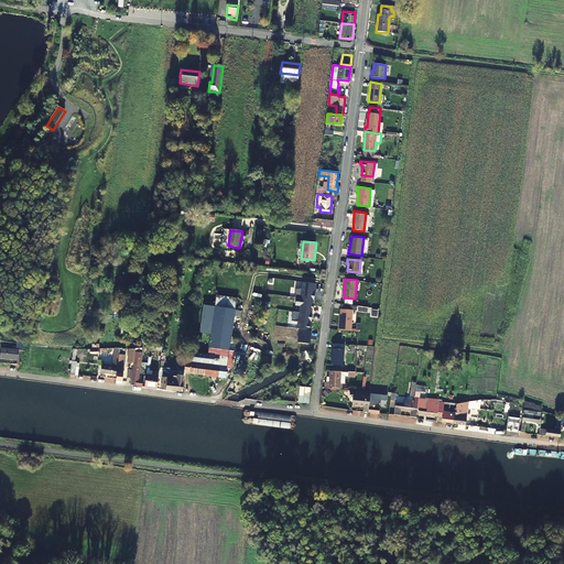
[(315,284),(303,282),(302,289),(295,289),(294,297),(296,299),(313,301),(314,301),(315,293),(314,293),(315,284)]
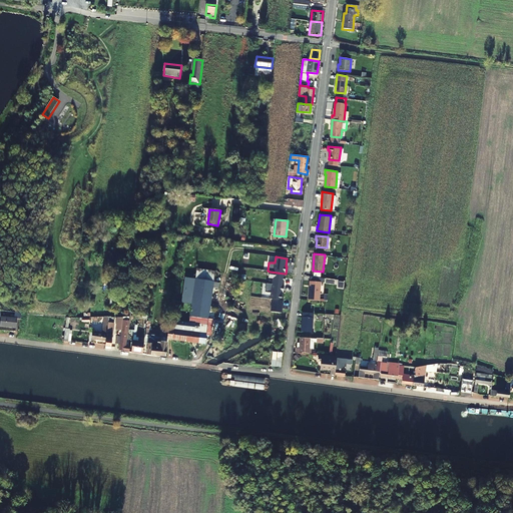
[(197,270),(189,323),(175,321),(172,340),(205,344),(206,335),(216,336),(217,326),(208,325),(215,272),(197,270)]
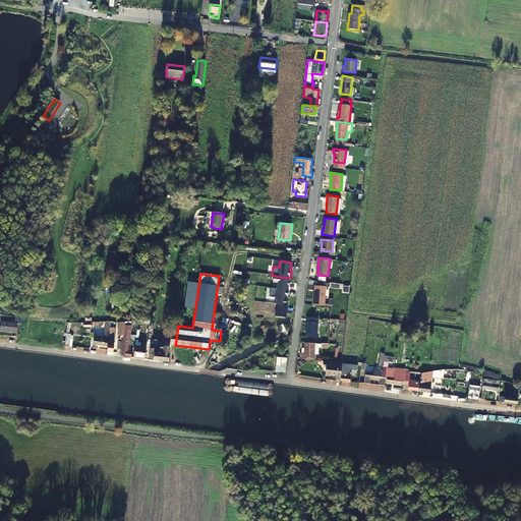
[(277,283),(277,289),(288,290),(289,278),(274,276),(273,282),(277,283)]
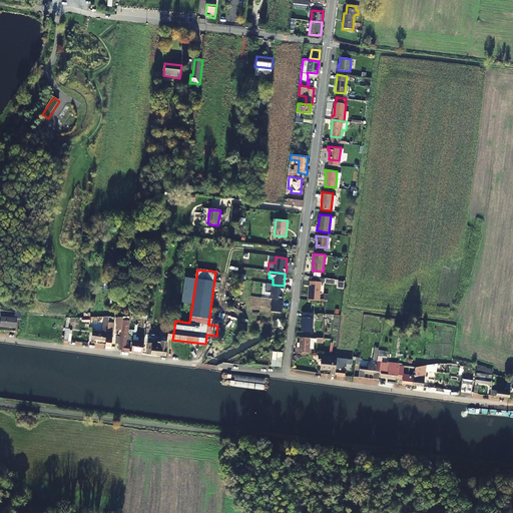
[(308,300),(320,301),(321,282),(311,282),(310,296),(309,296),(308,300)]
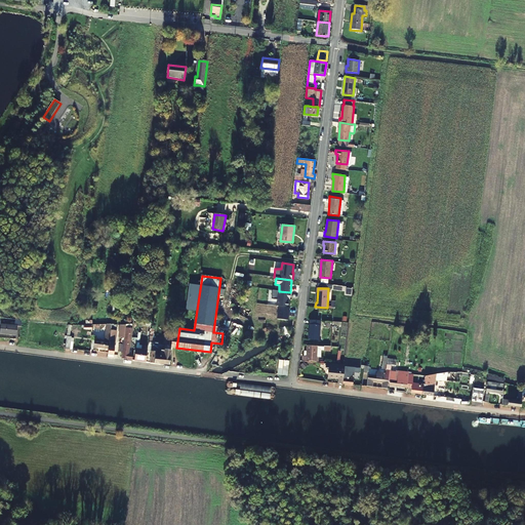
[(279,291),(273,290),(272,299),(278,299),(277,306),(288,308),(289,299),(290,299),(290,292),(279,291)]
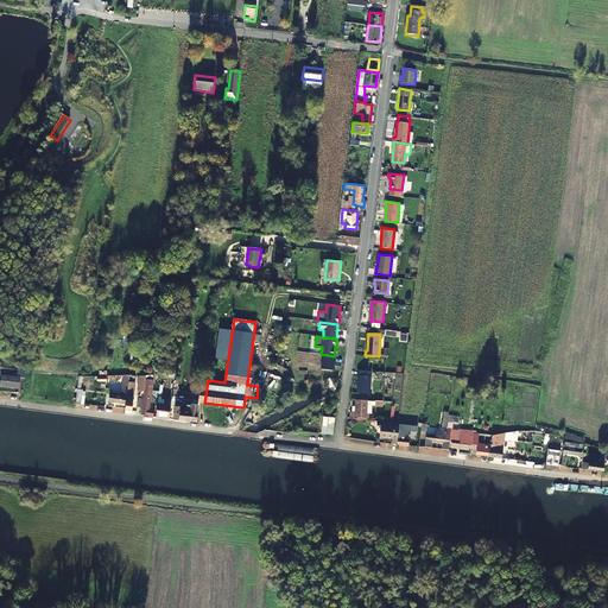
[(20,378),(25,378),(26,369),(0,367),(0,368),(0,386),(19,388),(20,378)]
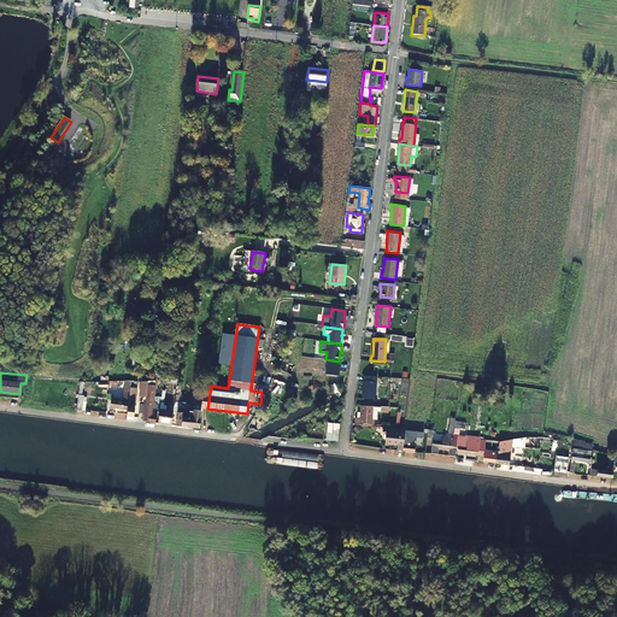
[(363,399),(376,400),(377,377),(364,376),(363,399)]
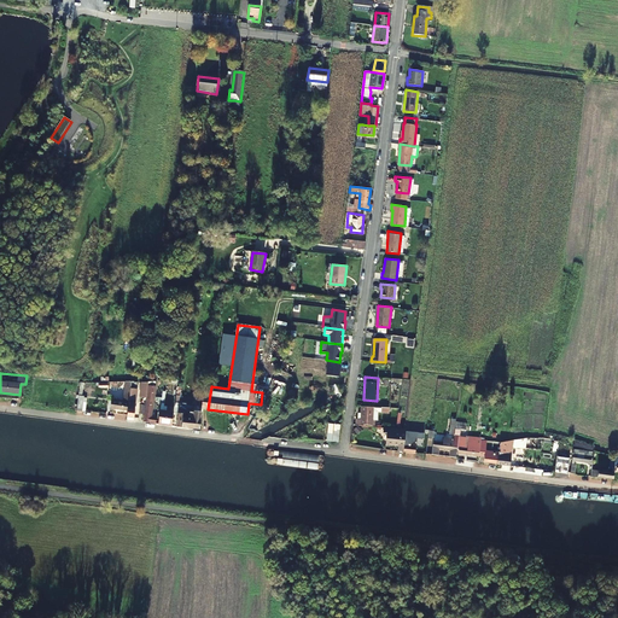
[(437,380),(436,398),(450,398),(452,380),(437,380)]
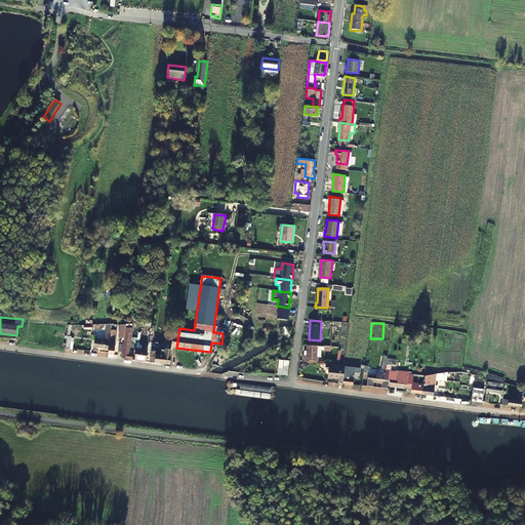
[(95,340),(94,347),(109,349),(113,324),(108,324),(106,340),(97,339),(97,341),(95,340)]
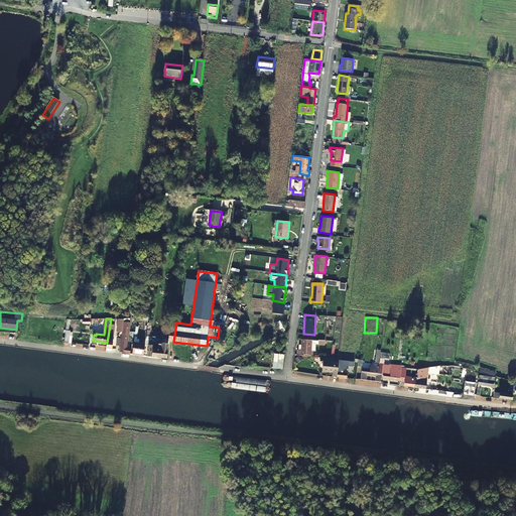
[(112,318),(111,318),(107,343),(106,347),(106,348),(112,349),(112,348),(113,343),(114,329),(115,318),(112,319),(112,318)]
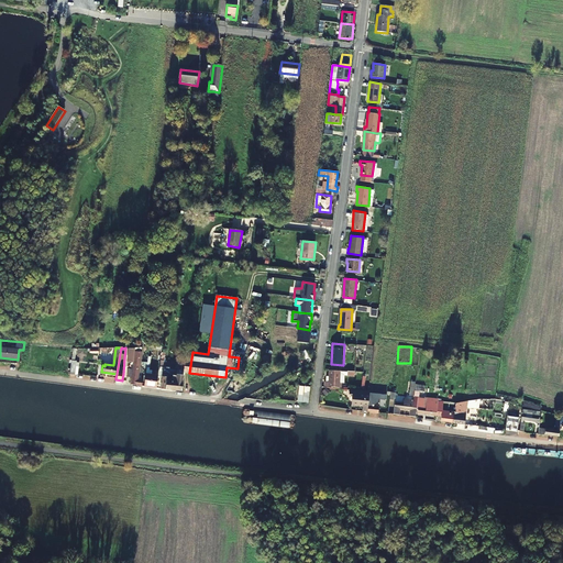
[(131,385),(143,386),(143,381),(138,379),(140,364),(140,363),(141,352),(135,351),(132,381),(131,385)]
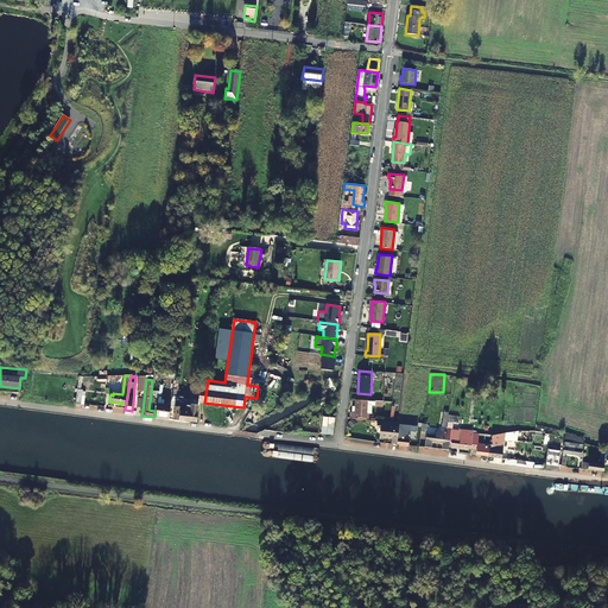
[(182,404),(187,405),(188,400),(183,400),(183,398),(177,397),(177,390),(178,390),(179,381),(175,380),(171,400),(175,401),(176,401),(178,401),(178,404),(182,404)]
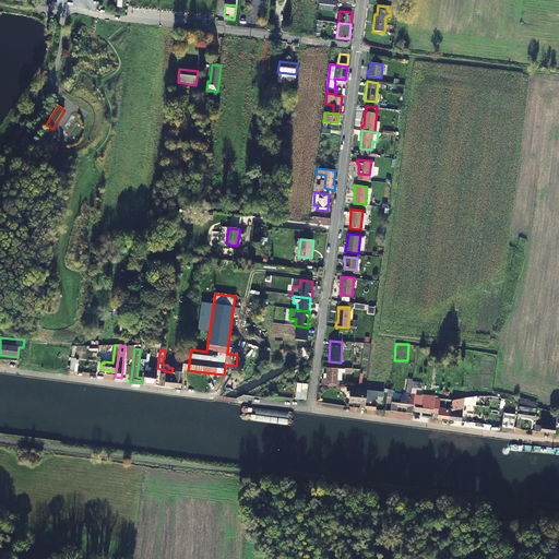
[(326,379),(324,379),(323,379),(322,383),(336,384),(337,369),(328,368),(328,375),(326,379)]
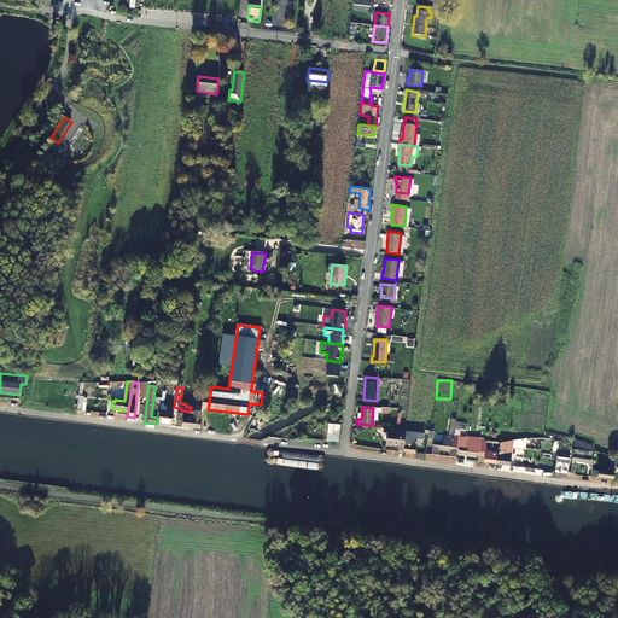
[(182,427),(182,423),(190,423),(190,420),(184,419),(185,410),(181,410),(181,408),(179,408),(176,427),(182,427)]
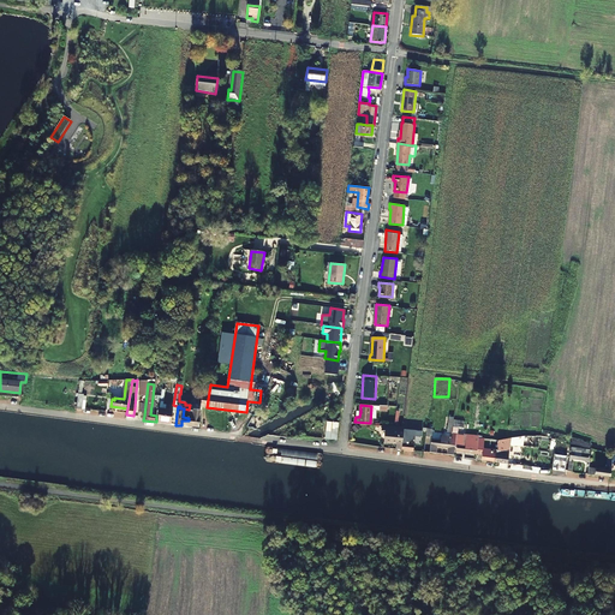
[(383,416),(387,416),(387,406),(374,406),(374,408),(383,410),(383,416)]
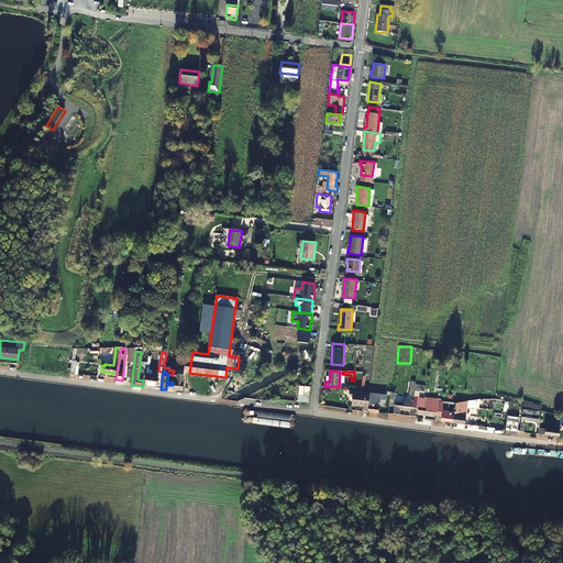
[(184,376),(173,375),(168,374),(167,382),(173,383),(173,385),(173,390),(180,392),(181,387),(184,376)]
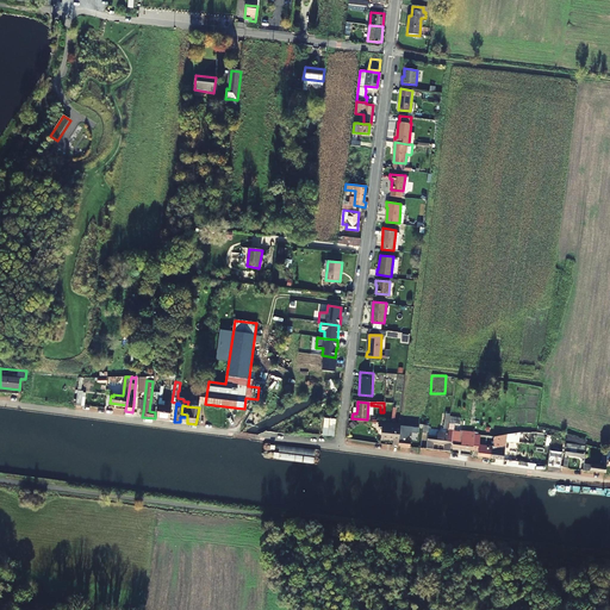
[(460,424),(460,421),(449,419),(449,429),(453,430),(453,423),(460,424)]
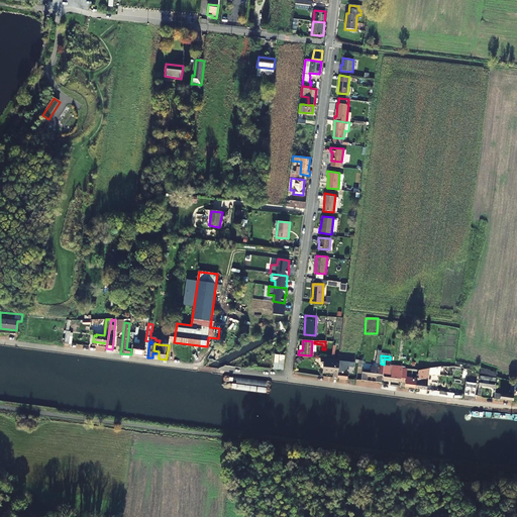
[(333,377),(337,377),(339,360),(321,358),(321,362),(324,362),(323,372),(333,373),(333,377)]
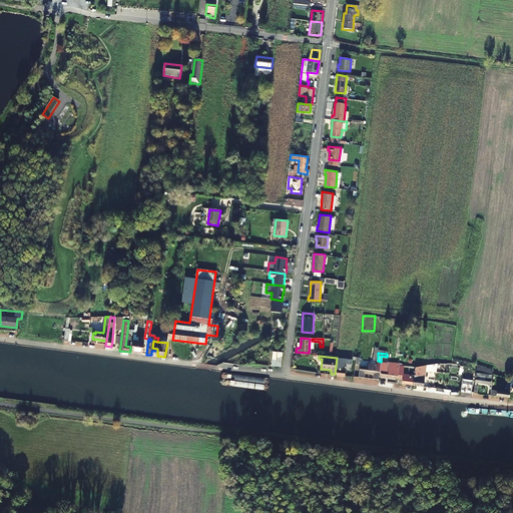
[(342,363),(347,364),(348,359),(337,358),(335,375),(344,377),(345,372),(341,372),(342,363)]
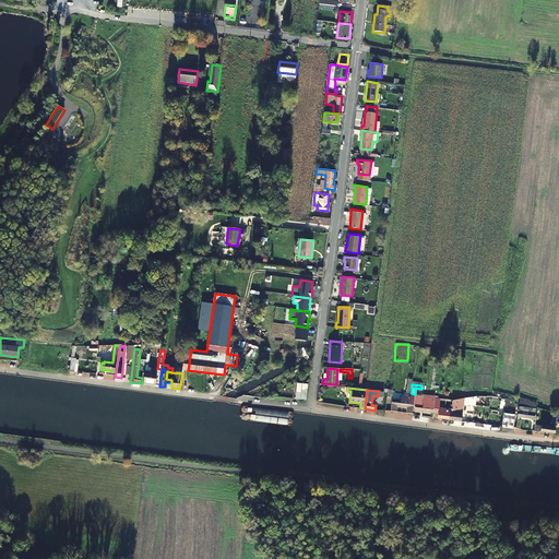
[(415,396),(413,408),(415,408),(415,411),(433,413),(433,412),(435,399),(436,396),(433,396),(425,395),(424,403),(420,403),(421,400),(420,400),(420,395),(415,394),(415,396)]
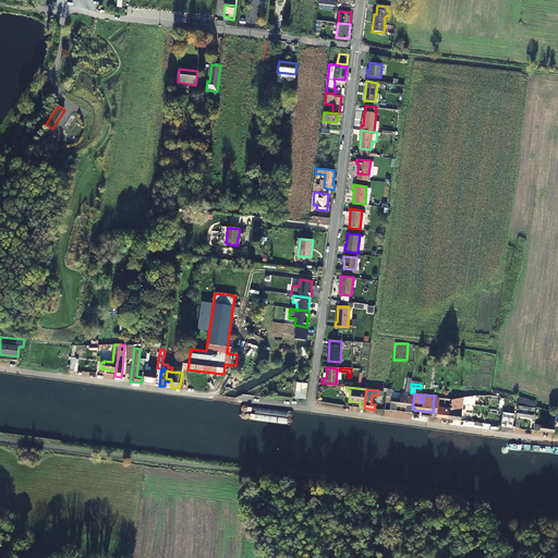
[(412,413),(412,408),(414,396),(411,395),(410,397),(401,396),(400,399),(391,398),(390,409),(396,410),(397,404),(407,405),(405,412),(412,413)]
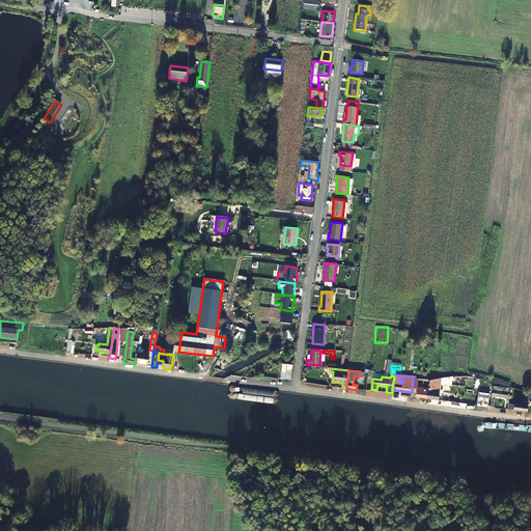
[(439,400),(441,385),(446,384),(447,378),(430,380),(428,398),(439,400)]
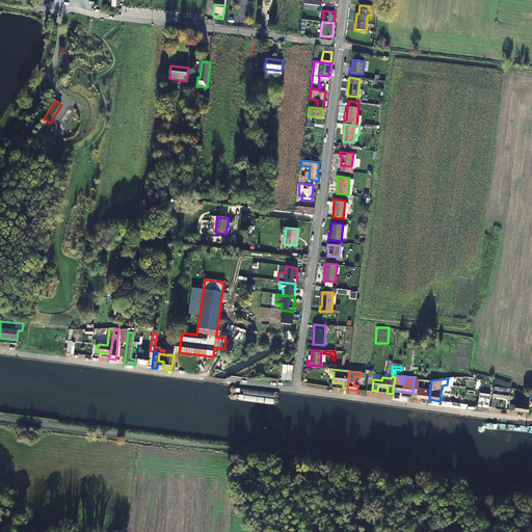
[(429,399),(431,380),(422,379),(414,379),(413,392),(418,393),(418,398),(429,399)]
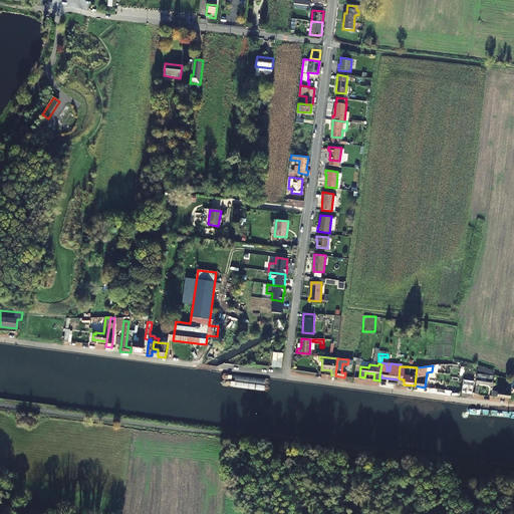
[(477,369),(465,366),(462,391),(475,393),(475,388),(466,386),(467,376),(471,377),(471,374),(476,375),(477,369)]
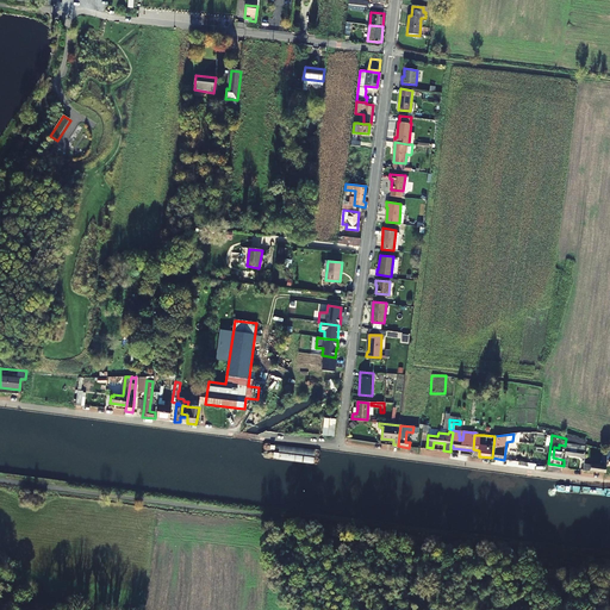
[(604,449),(602,466),(585,464),(584,471),(605,473),(605,472),(608,456),(609,450),(604,449)]
